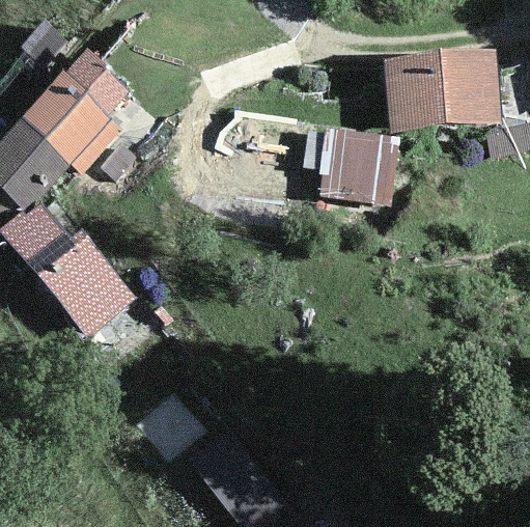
[(81,174),(123,129),(107,113),(129,90),(86,50),(64,73),(21,117),(68,163),(81,174)]
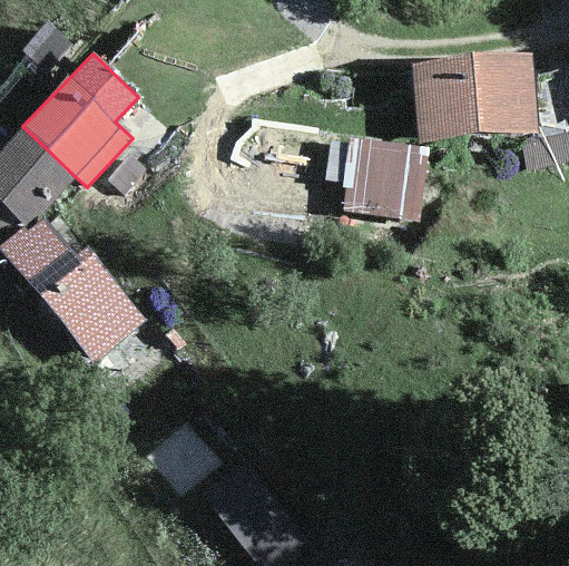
[(532,54),(411,65),(418,140),(539,130),(532,54)]
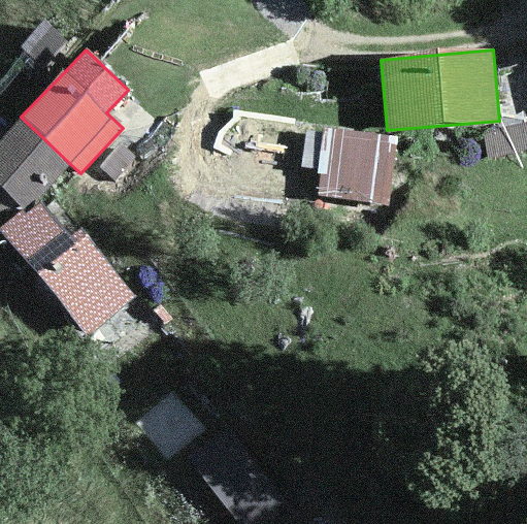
[(526,77),(508,83),(518,112),(526,109),(526,77)]
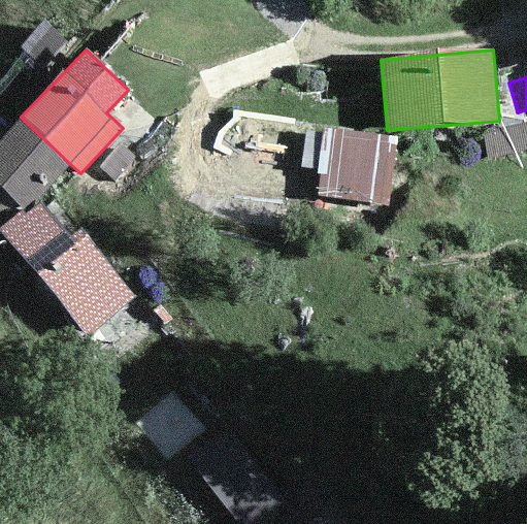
[(68,162),(21,117),(0,138),(0,190),(21,210),(23,208),(68,162)]
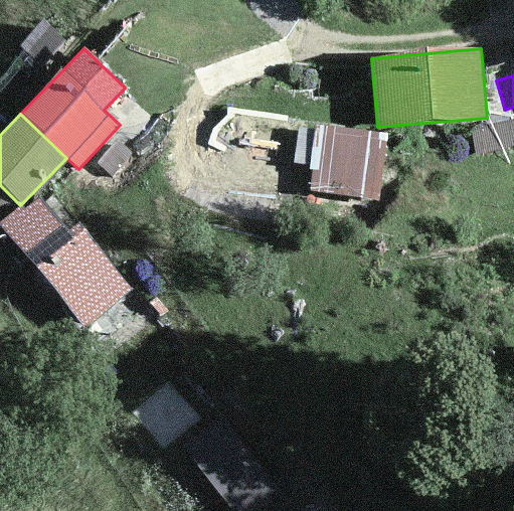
[(294,159),(298,127),(229,118),(225,150),(294,159)]
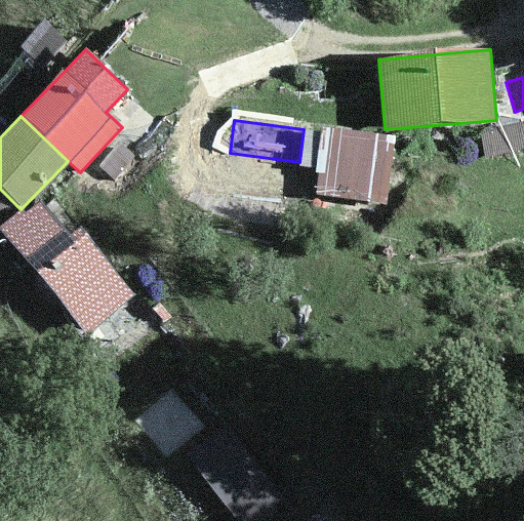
[(314,150),(313,207),(396,210),(398,153),(314,150)]
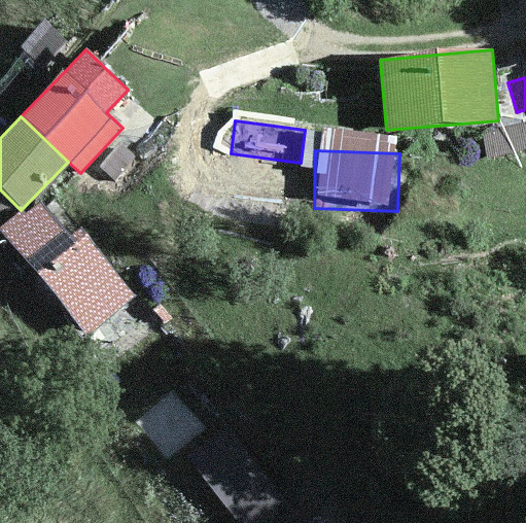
[(0,228),(0,229),(84,329),(109,309),(96,292),(116,276),(82,234),(74,241),(41,201),(27,213),(23,209),(21,210),(0,228)]
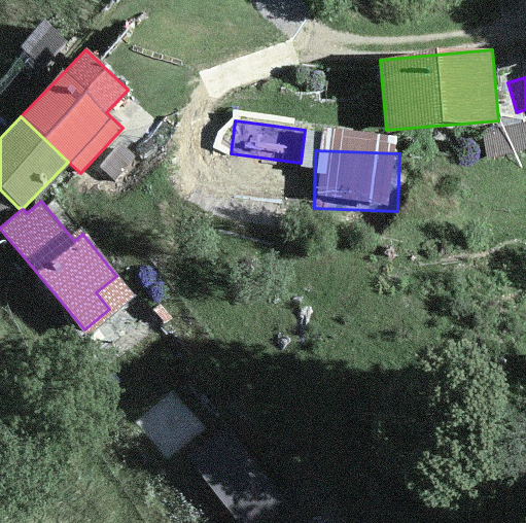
[(267,479),(229,431),(190,462),(229,509),(267,479)]
